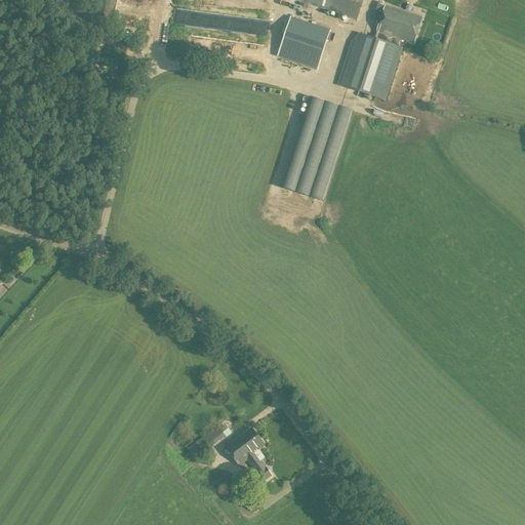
[(356,21),(363,0),(296,0),(296,1),(356,21)]
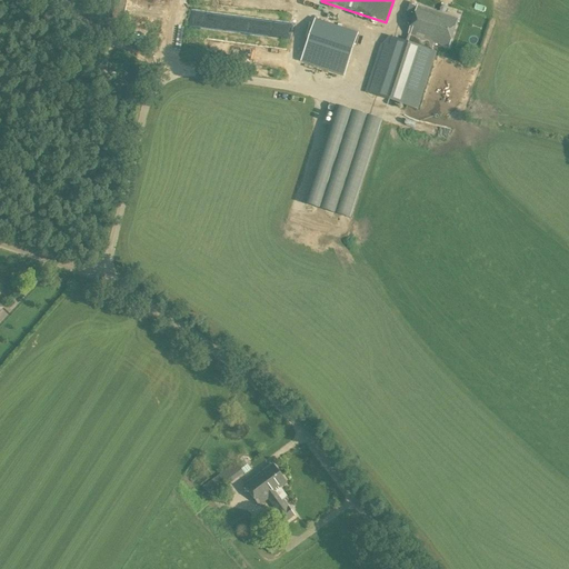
[(440,13),(443,3),(433,0),(419,0),(418,6),(410,2),(407,15),(415,17),(406,42),(390,37),(382,45),(367,93),(417,109),(436,52),(431,50),(435,42),(449,47),(458,20),(440,13)]
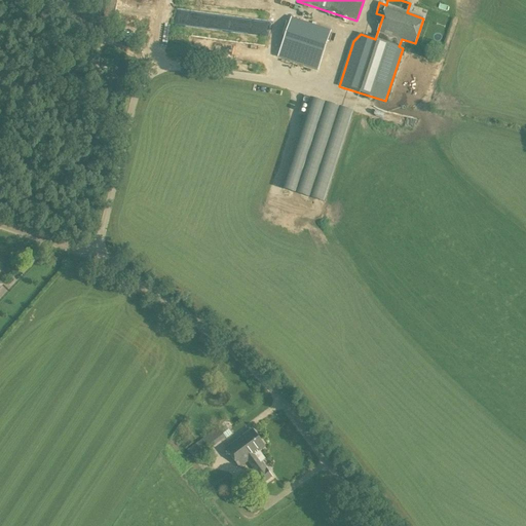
[(317,71),(331,31),(291,17),(278,58),(317,71)]
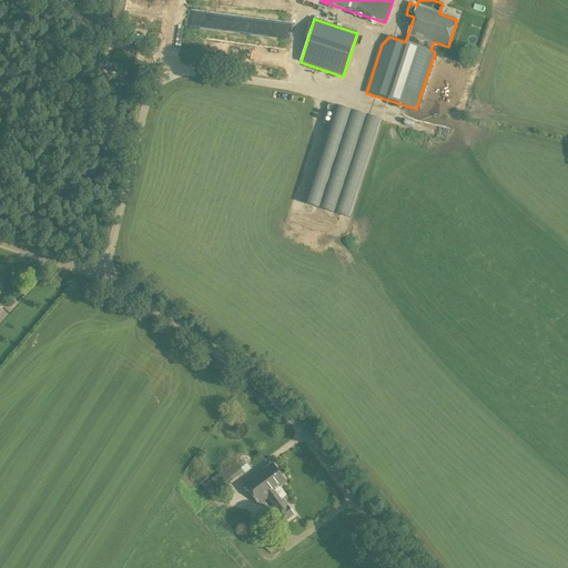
[(382,122),(336,107),(335,110),(305,204),(311,206),(351,219),(381,127),(382,122)]
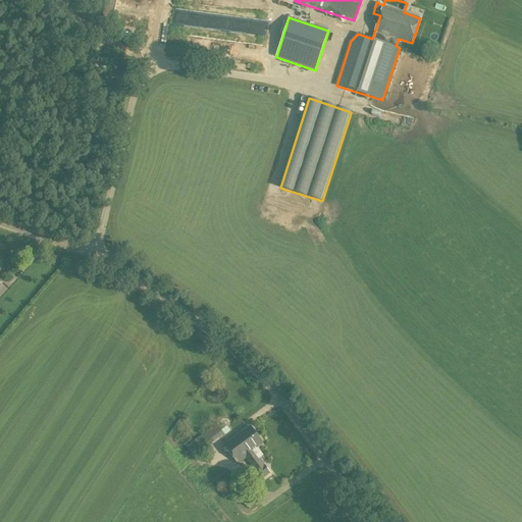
[(193,456),(223,433),(216,424),(186,447),(193,456)]
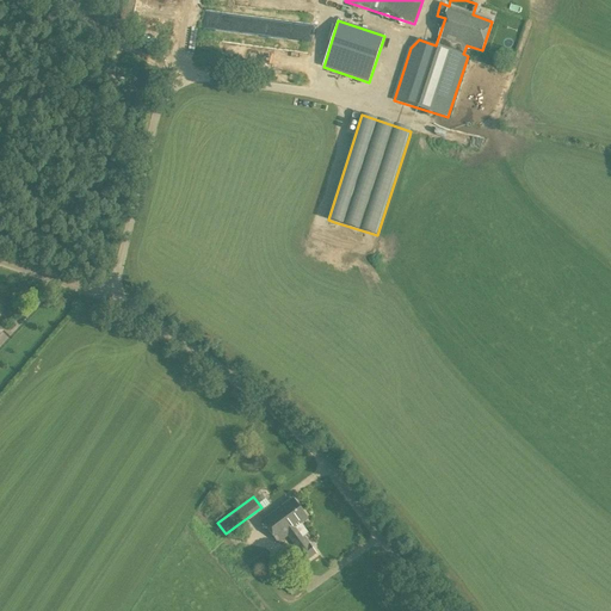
[(292,517),(302,510),(294,499),(264,520),(279,542),(288,536),(288,535),(290,534),(287,528),(291,524),(288,520),(289,519),(288,517),(290,514),(292,517)]
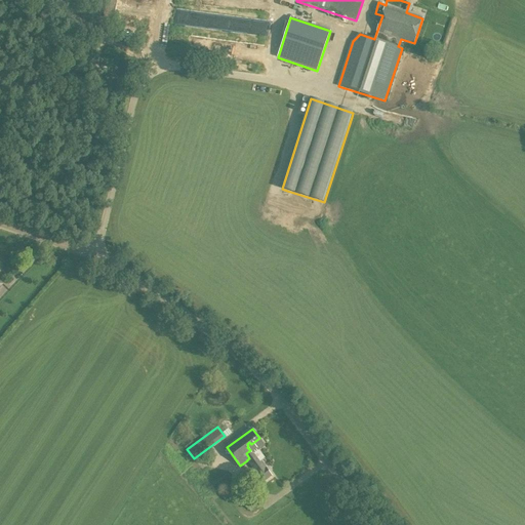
[(247,459),(247,460),(257,474),(250,479),(256,486),(272,476),(261,460),(266,458),(259,450),(265,446),(259,438),(251,444),(249,442),(247,444),(248,446),(247,447),(250,450),(246,453),(249,458),(247,459)]
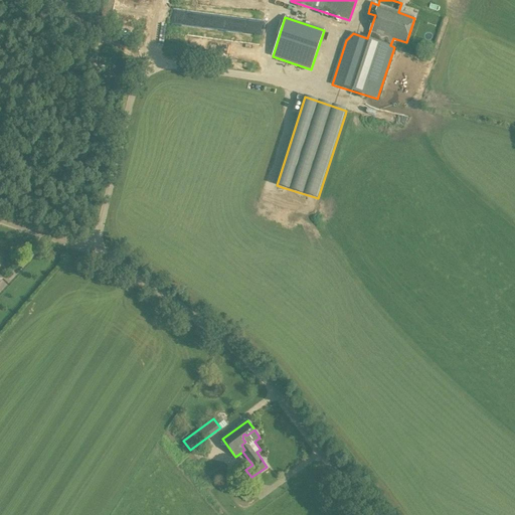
[(246,502),(255,495),(248,486),(238,493),(246,502)]
